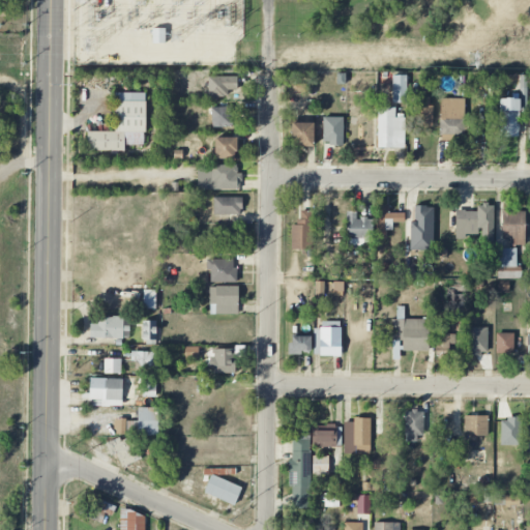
[(153,42),(153,28),(166,28),(166,42),(153,42)]
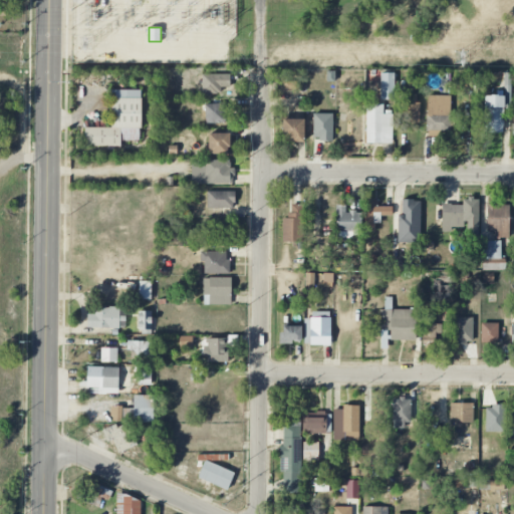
[(380,99),(395,99),(394,72),(379,73),(380,99)]
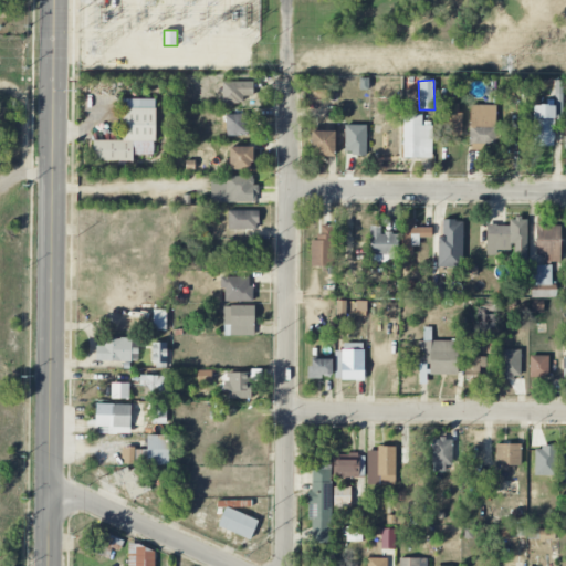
[(221,82),(222,105),(242,105),(242,96),(253,96),(252,81),(221,82)]
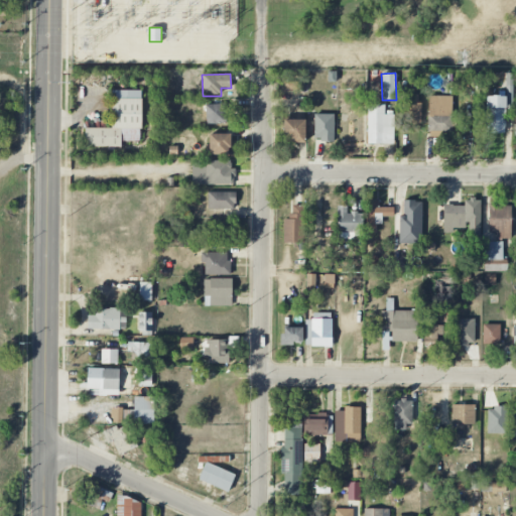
[(512,109),(513,74),(506,74),(506,96),(486,96),(485,133),(504,133),(504,109),(512,109)]
